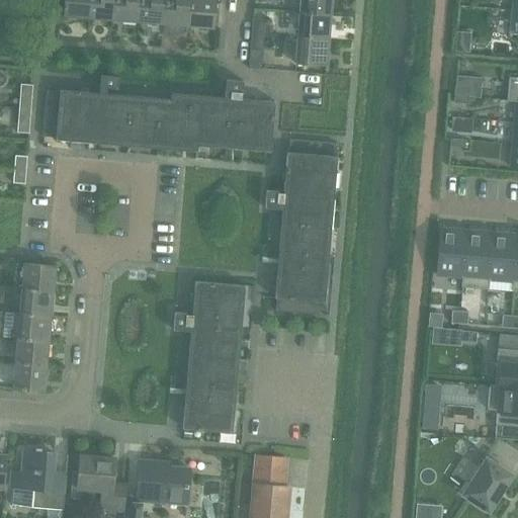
[(64,0),(63,16),(87,18),(88,0),(64,0)]
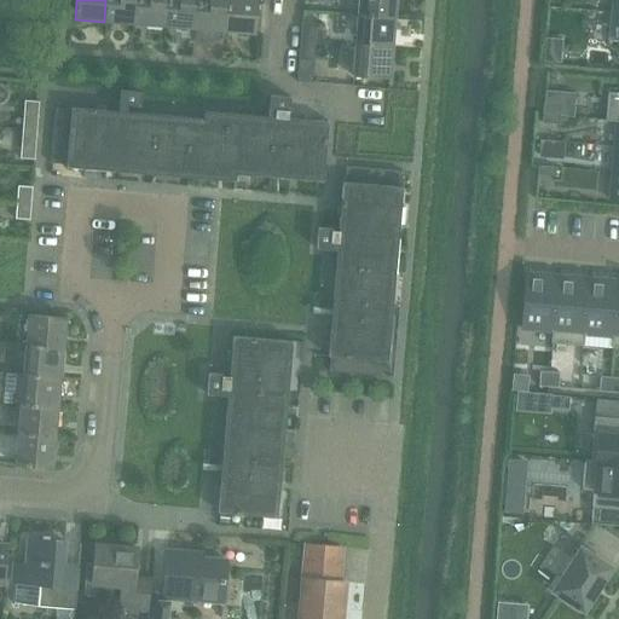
[(105,0),(104,22),(134,24),(136,0),(105,0)]
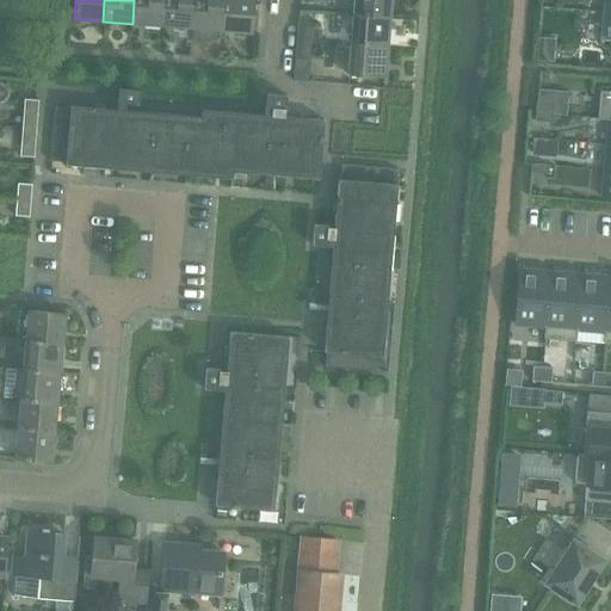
[(134,0),(133,24),(162,26),(164,0),(134,0)]
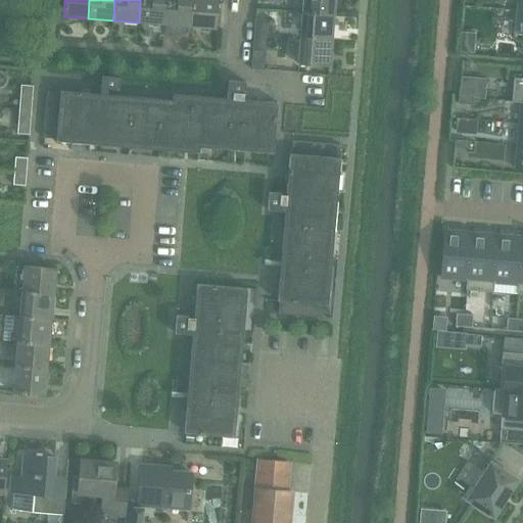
[(140,0),(139,22),(163,25),(165,0),(140,0)]
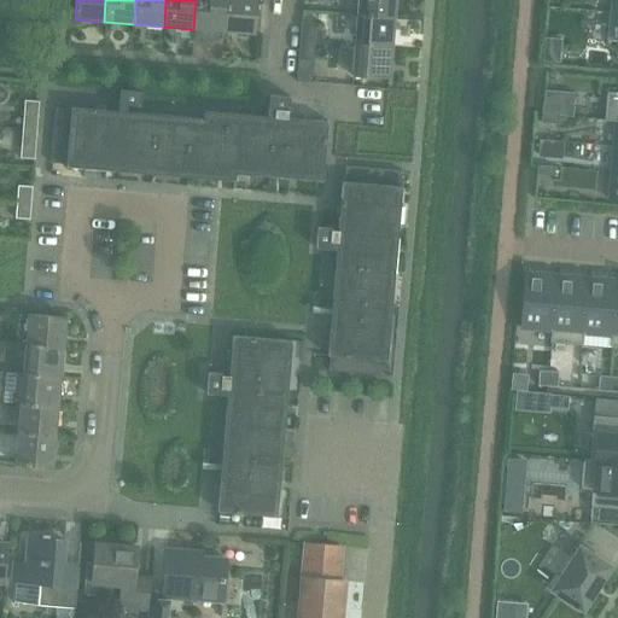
[(196,0),(193,29),(223,31),(226,0),(196,0)]
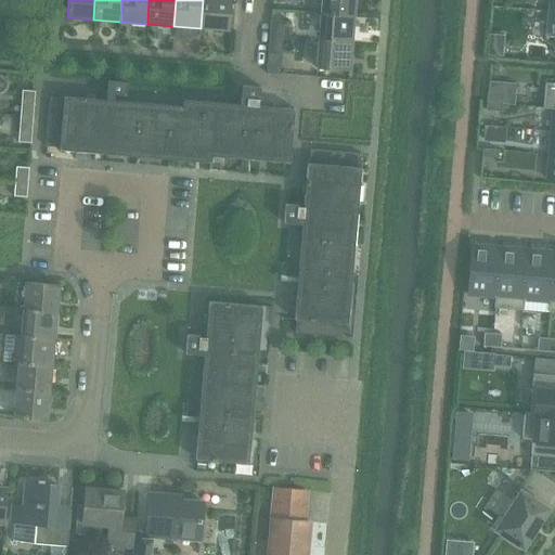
[(203,0),(201,28),(228,30),(230,0),(203,0)]
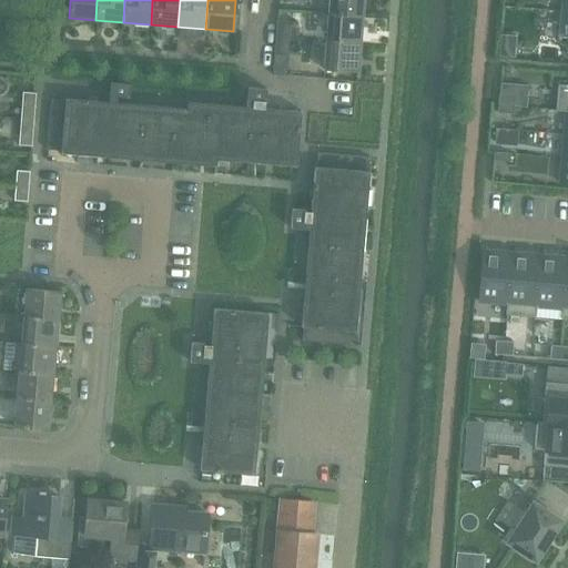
[(327,0),(326,14),(361,17),(361,0),(327,0)]
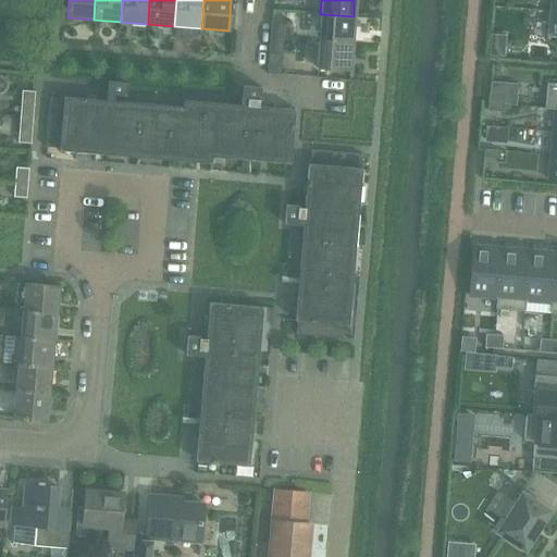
[(556,12),(548,11),(546,37),(556,38),(555,52),(556,52),(556,12)]
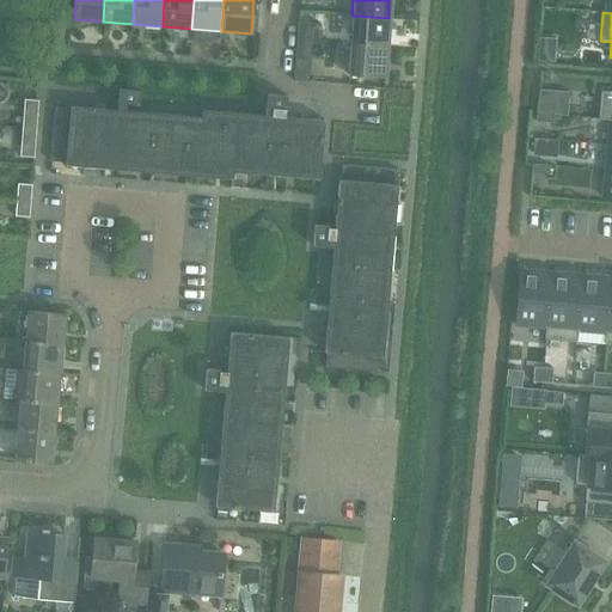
[(352,16),(349,44),(386,48),(389,18),(352,16)]
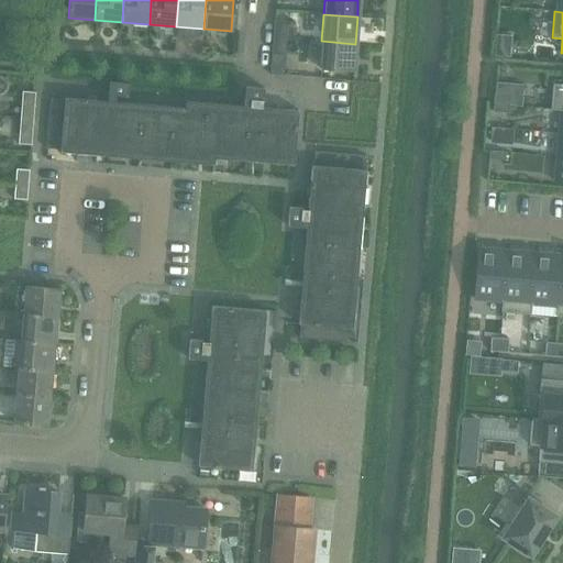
[(274,21),(273,37),(286,39),(287,22),(274,21)]
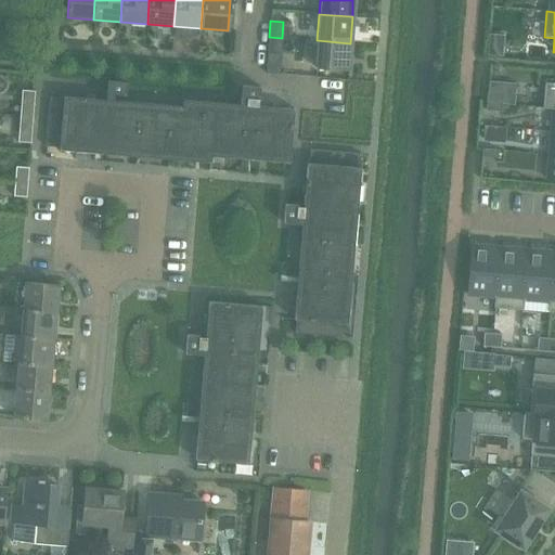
[(488,34),(487,56),(502,57),(504,35),(488,34)]
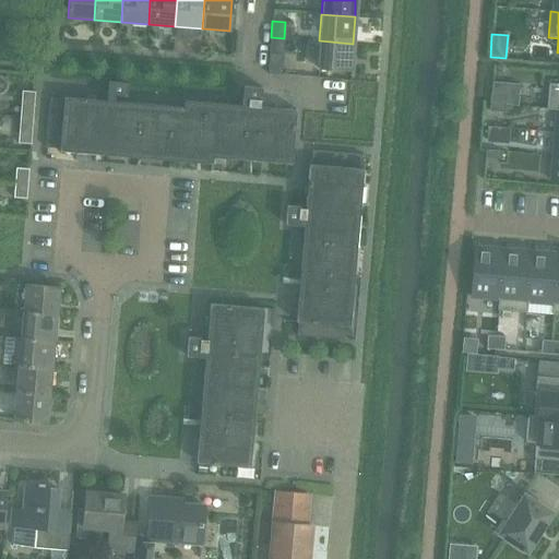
[(271,37),(270,55),(283,56),(284,38),(271,37)]
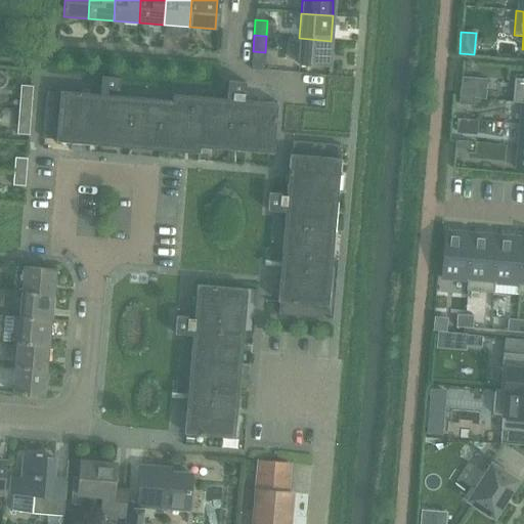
[(329,67),(331,41),(299,38),(297,64),(329,67)]
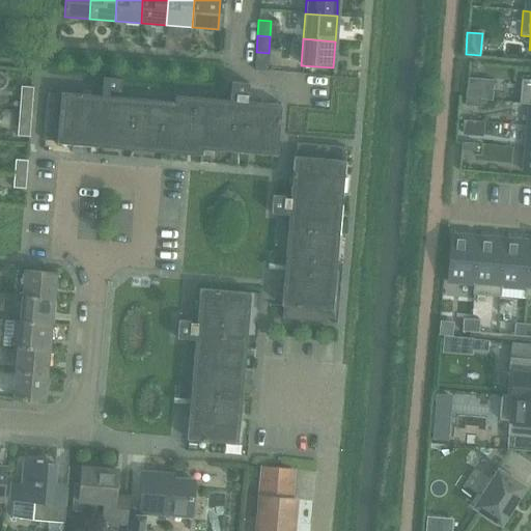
[(86,94),(82,145),(101,147),(107,78),(103,78),(102,95),(86,94)]
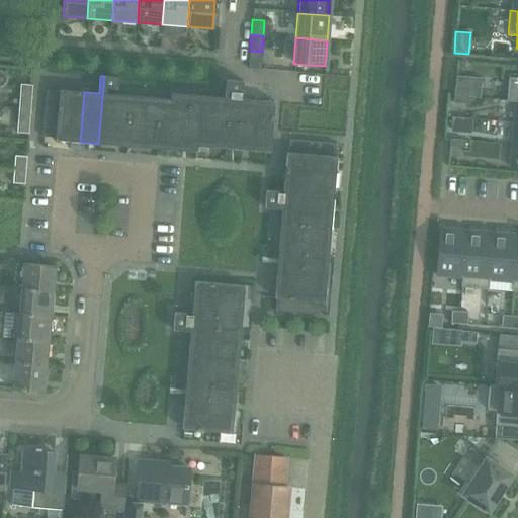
[(104,76),(98,144),(117,145),(121,95),(105,94),(106,88),(116,89),(117,77),(104,76)]
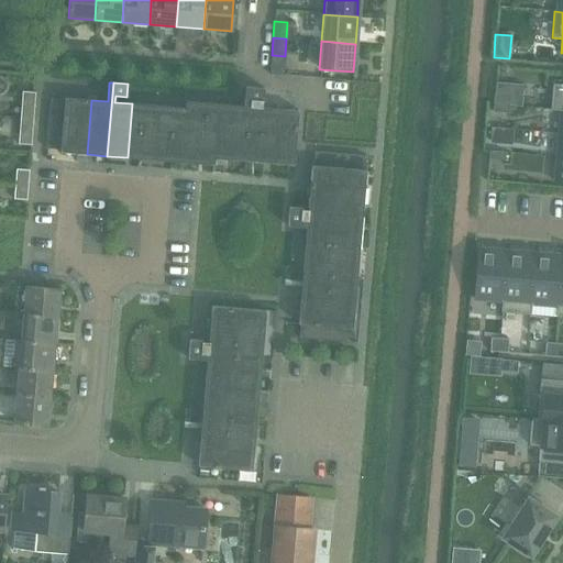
[(562,85),(552,85),(550,109),(562,110),(562,85)]
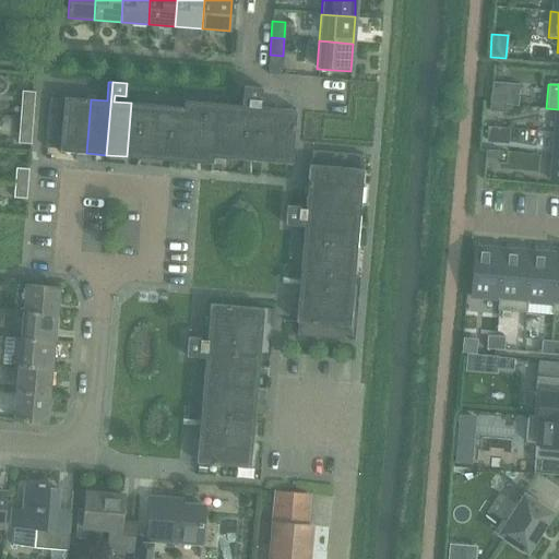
[(234,105),(229,158),(250,161),(257,87),(244,86),(241,106),(234,105)]
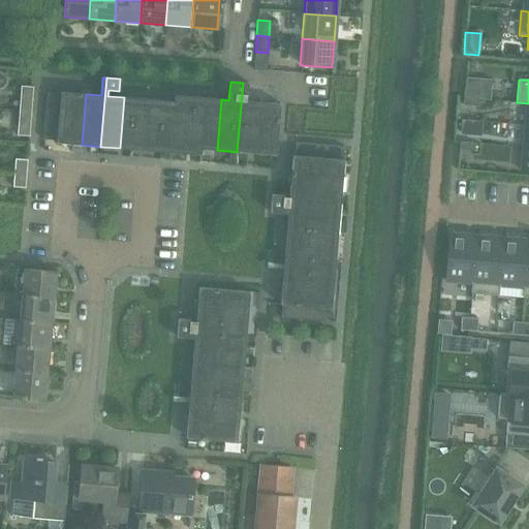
[(243,83),(237,152),(256,153),(260,103),(245,101),(246,95),(247,95),(248,84),(243,83)]
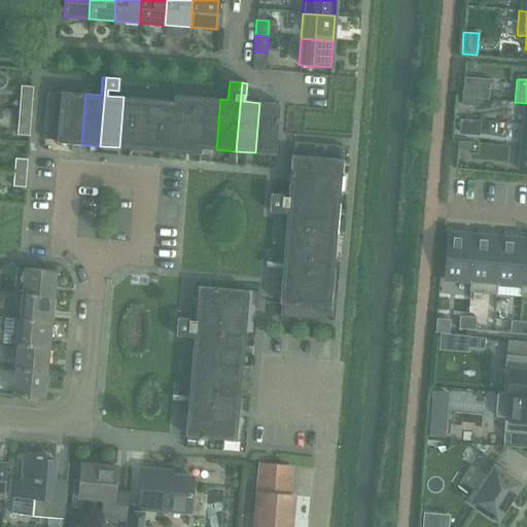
[(21,85),(20,94),(32,95),(33,86),(21,85)]
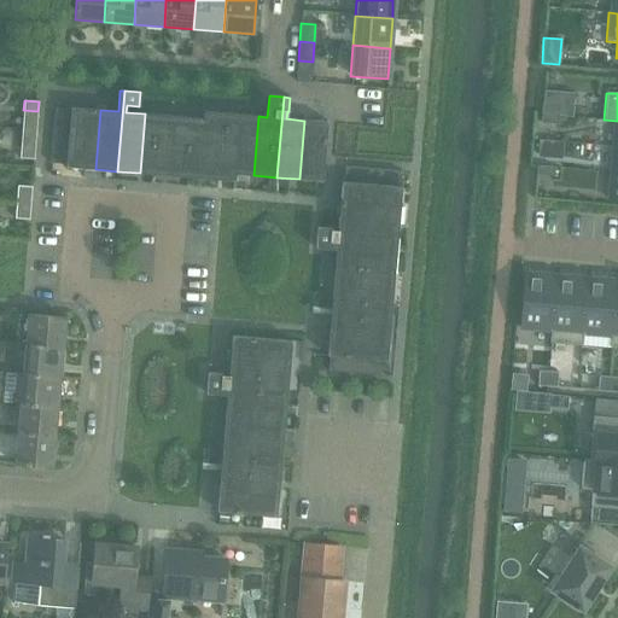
[(542,105),(541,114),(559,116),(559,108),(542,105)]
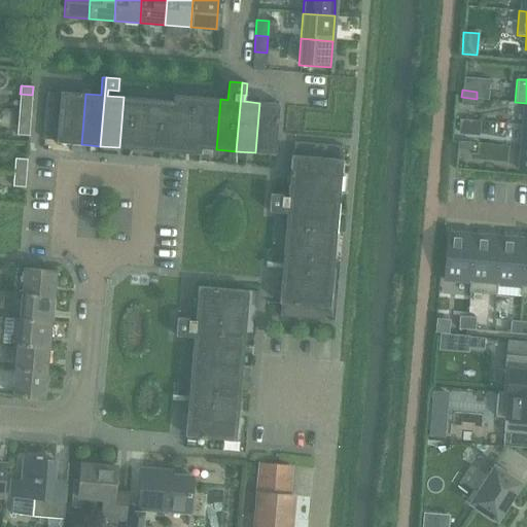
[(46,93),(42,139),(56,140),(56,142),(62,143),(66,93),(60,92),(60,94),(46,93)]
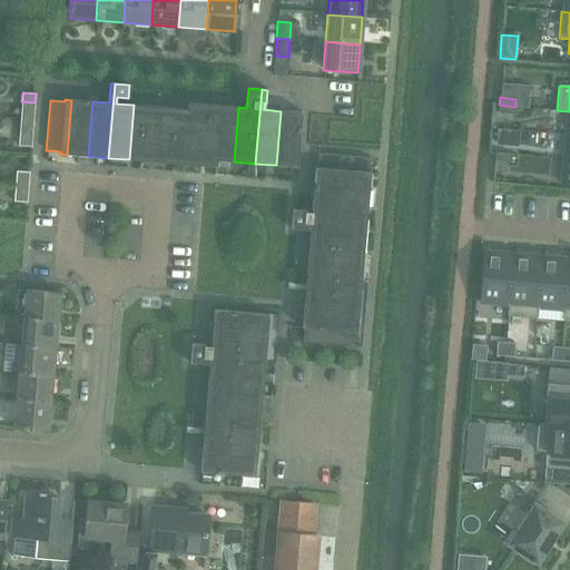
[(71,100),(67,155),(88,156),(92,101),(71,100)]
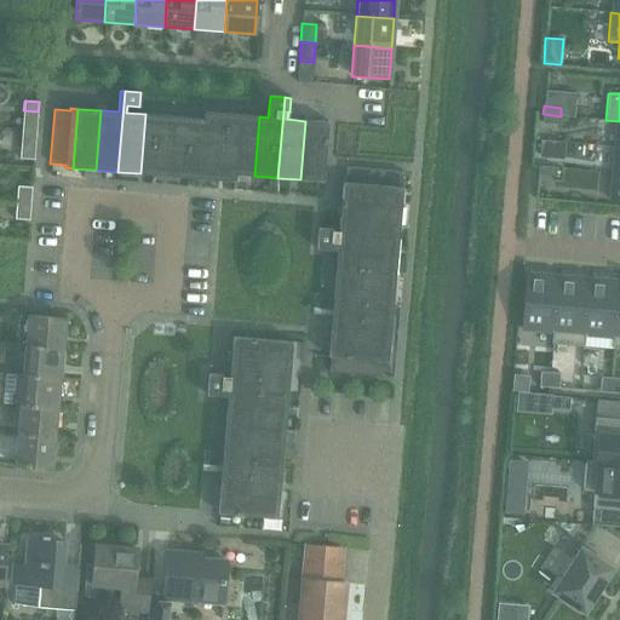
[(23,110),(23,120),(38,121),(38,112),(23,110)]
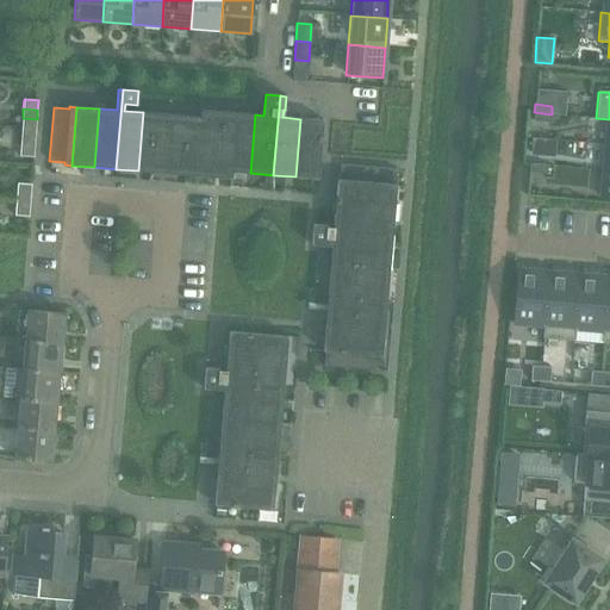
[(188,117),(184,175),(205,176),(211,111),(201,110),(200,118),(188,117)]
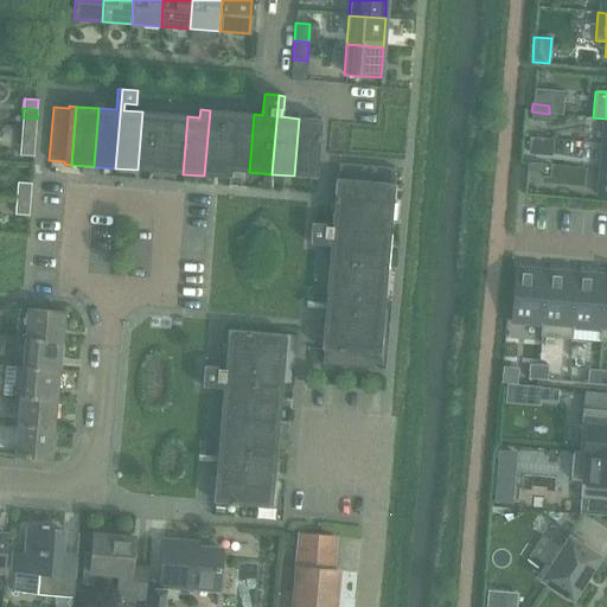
[(210,110),(204,176),(227,178),(232,113),(210,110)]
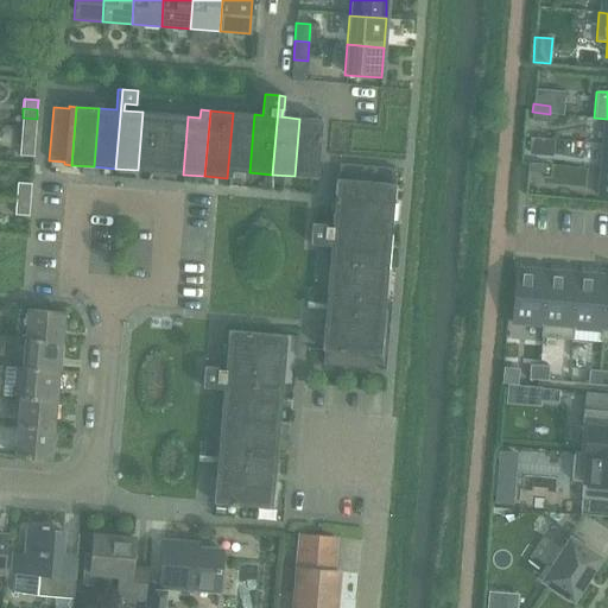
[(143,112),(138,170),(160,172),(165,114),(143,112)]
